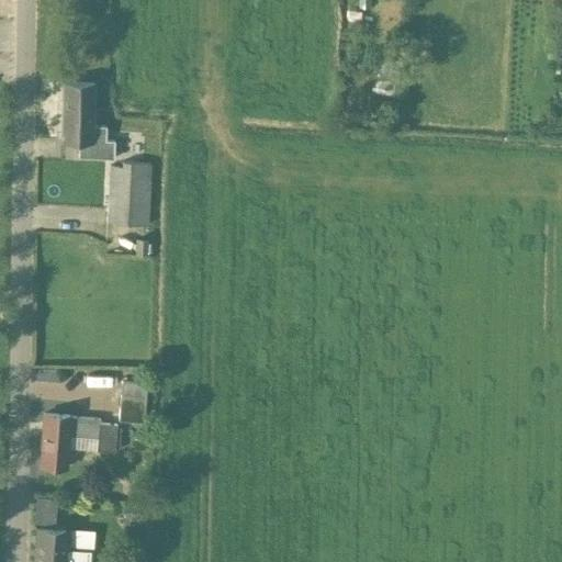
[(94,83),(63,82),(62,139),(79,141),(78,157),(114,158),(114,148),(114,141),(105,139),(107,125),(93,125),(94,83)]
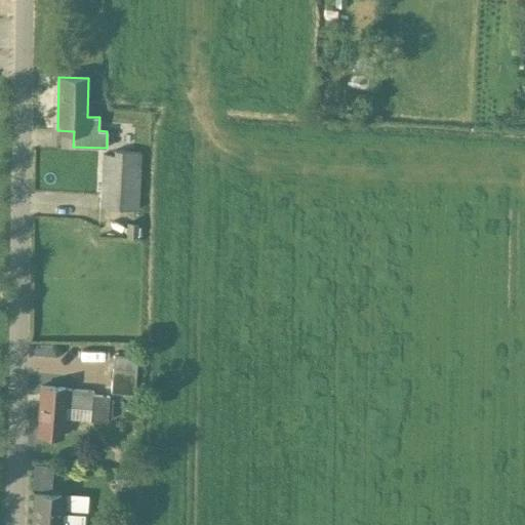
[(101,155),(98,208),(138,209),(142,152),(126,151),(114,151),(114,155),(107,155),(101,155)]
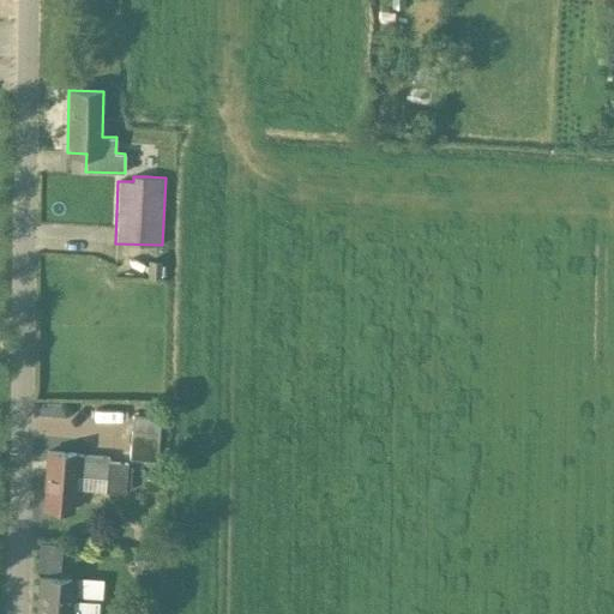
[(149,260),(148,276),(158,277),(160,260),(149,260)]
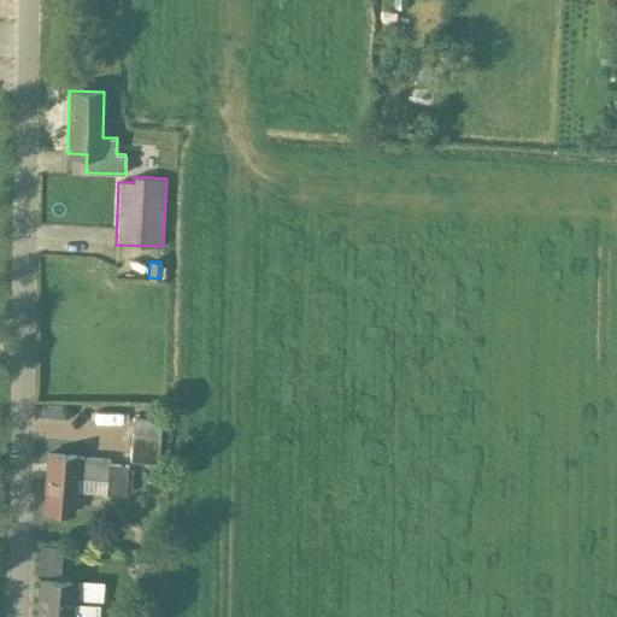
[(134,417),(133,435),(130,460),(158,463),(160,419),(134,417)]
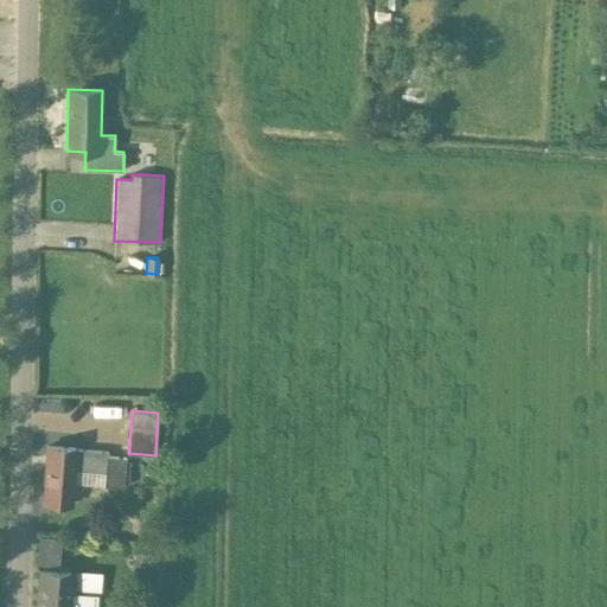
[(75,448),(48,446),(44,503),(71,505),(74,470),(106,472),(104,486),(125,487),(127,458),(108,457),(108,452),(75,449),(75,448)]
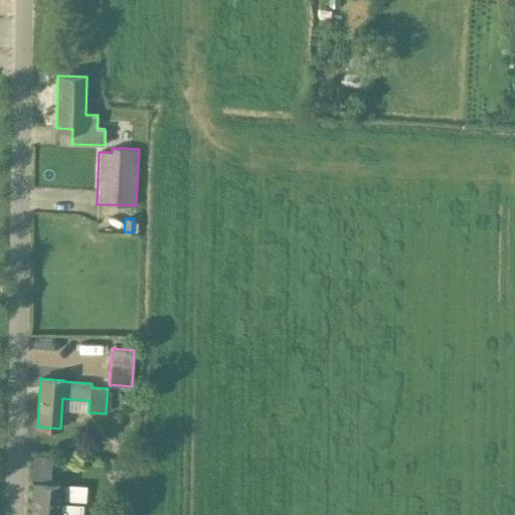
[(62,486),(34,484),(32,514),(82,514),(84,503),(61,501),(62,486)]
